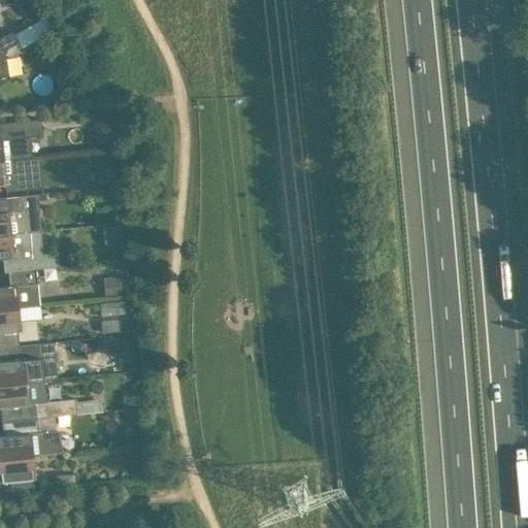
[(47,14),(19,31),(27,45),(54,30),(56,28),(52,21),(47,14)]
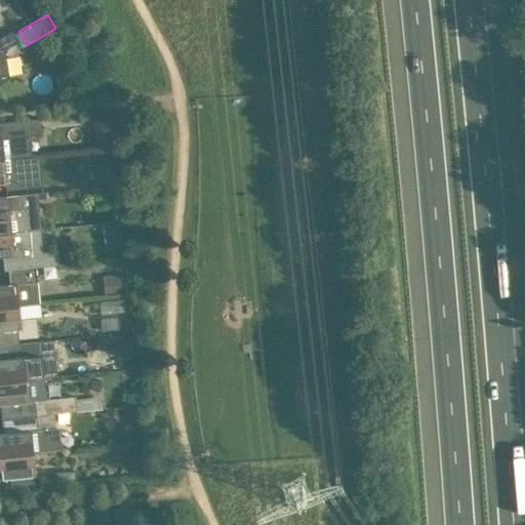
[(0,81),(9,76),(5,48),(18,41),(12,31),(0,37),(0,81)]
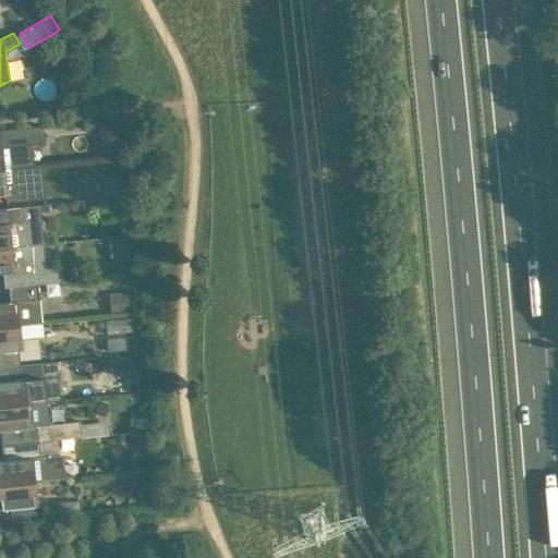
[(0,168),(26,167),(35,166),(33,144),(47,143),(45,125),(0,129),(0,168)]
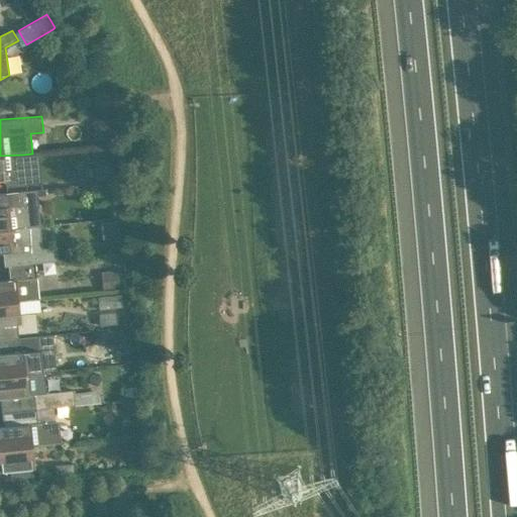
[(6,187),(27,184),(24,154),(0,156),(0,178),(5,178),(6,187)]
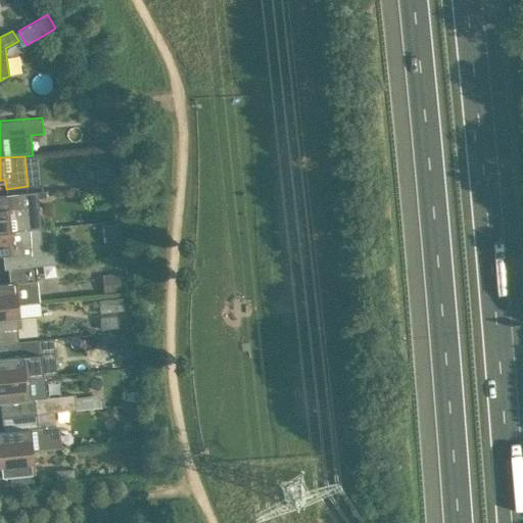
[(113,169),(95,170),(97,185),(114,184),(113,169)]
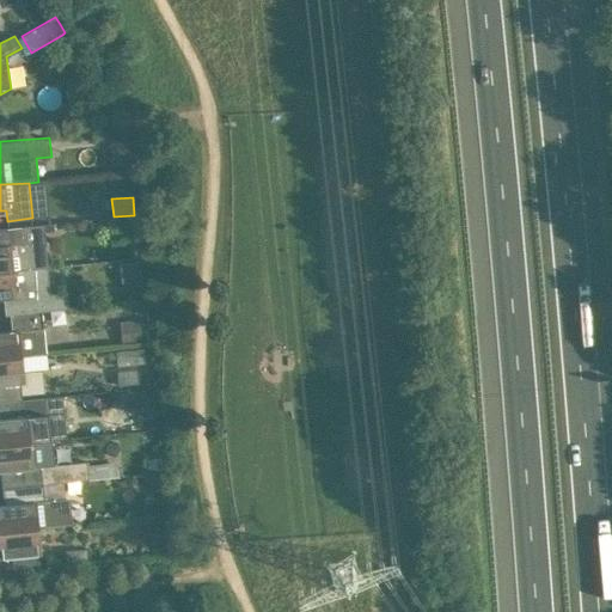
[(0,271),(46,268),(46,269),(48,268),(48,267),(44,232),(44,225),(0,228),(0,271)]
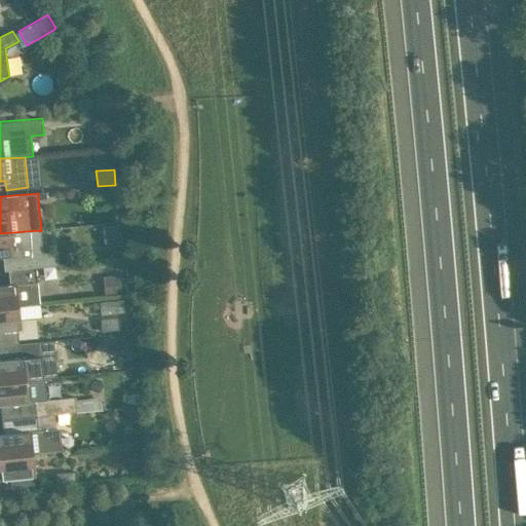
[(40,247),(39,231),(39,230),(0,233),(0,256),(14,255),(29,254),(40,253),(40,247)]
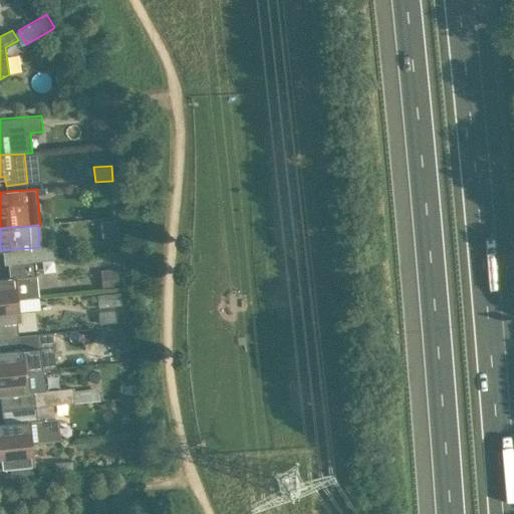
[(29,262),(35,261),(57,259),(55,245),(39,247),(28,248),(29,262)]
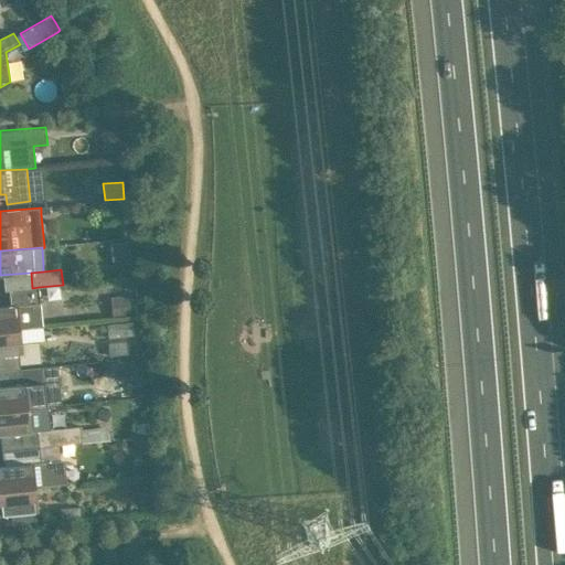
[(0,330),(21,329),(43,327),(39,287),(32,288),(9,290),(11,306),(0,306),(0,330)]
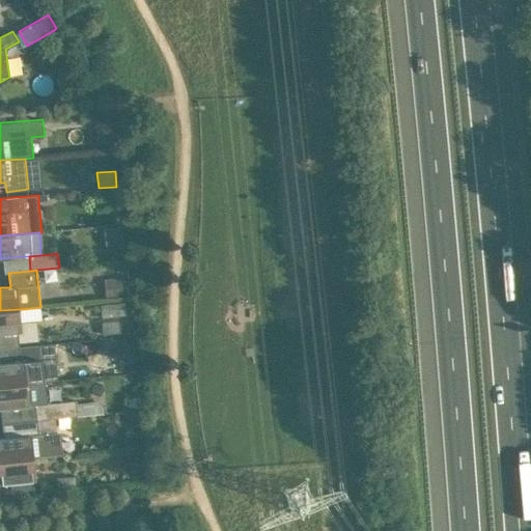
[(121,278),(104,280),(106,297),(123,295),(121,278)]
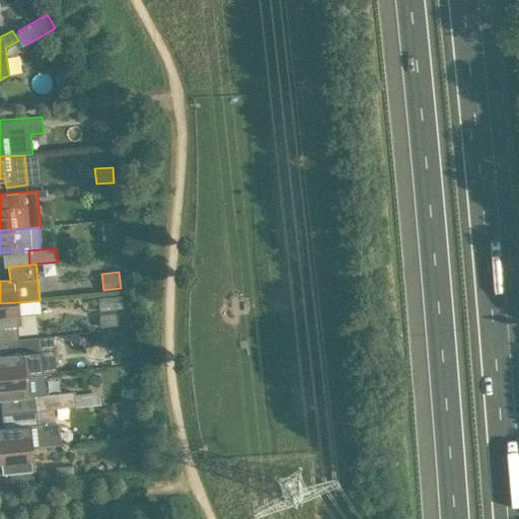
[(20,314),(19,302),(0,303),(0,325),(17,324),(18,335),(38,332),(35,313),(20,314)]
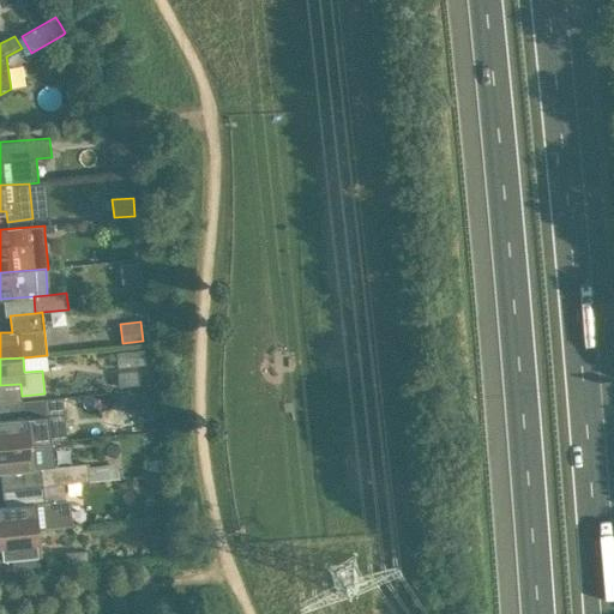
[(138,368),(116,371),(119,387),(139,385),(138,368)]
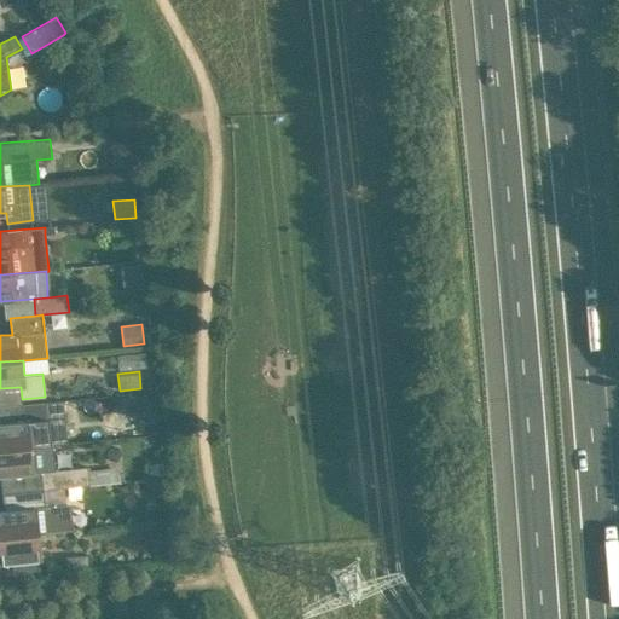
[(148,393),(121,397),(123,417),(150,414),(148,393)]
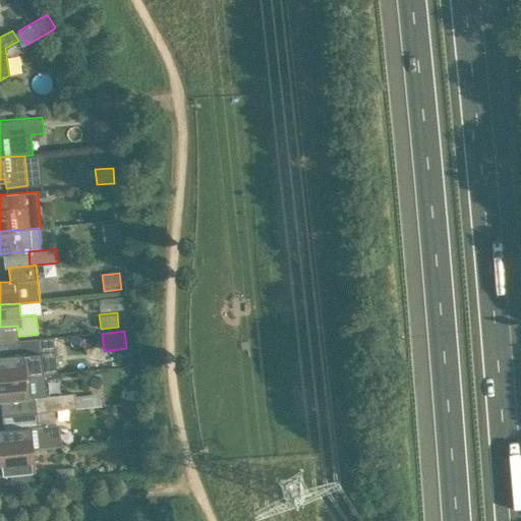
[(0,355),(0,379),(26,375),(24,354),(41,352),(40,338),(18,340),(20,354),(0,355)]
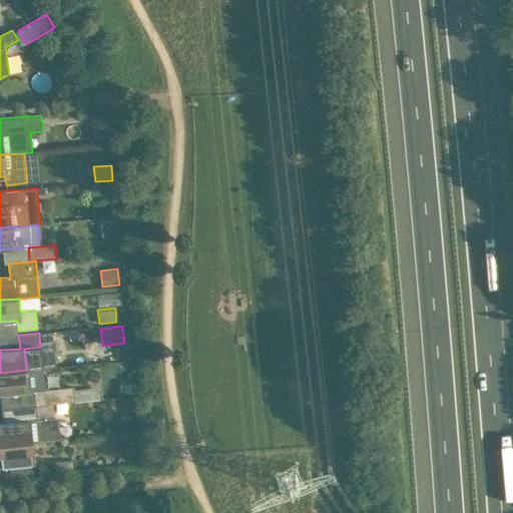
[(53,405),(74,403),(73,387),(46,390),(46,384),(42,381),(27,382),(26,370),(0,373),(0,395),(1,395),(2,409),(37,406),(53,404),(53,405)]
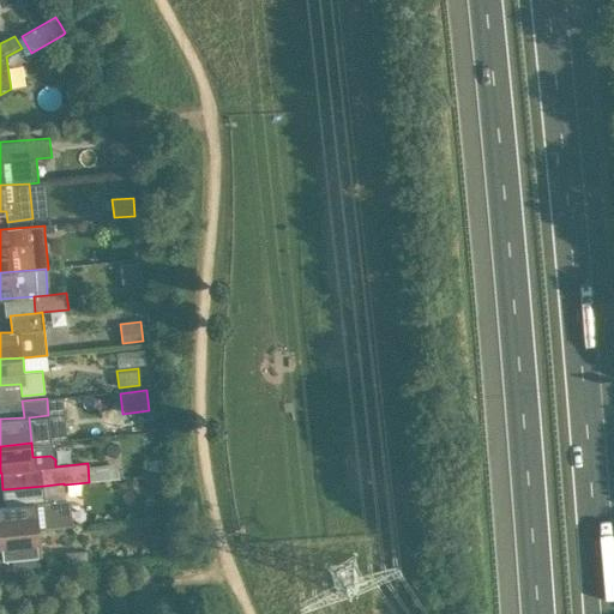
[(71,499),(46,501),(44,486),(2,489),(5,506),(0,506),(0,533),(40,529),(73,525),(71,499)]
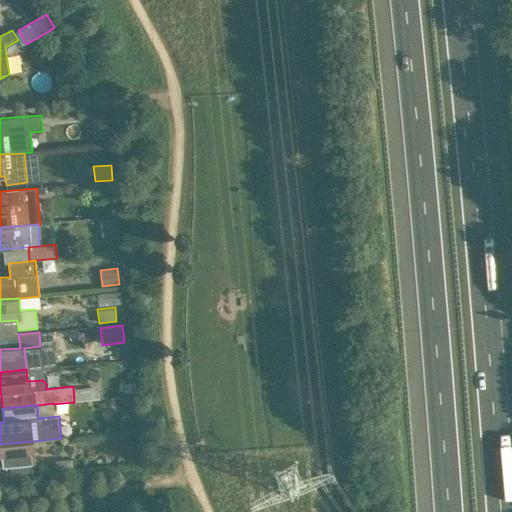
[(129,428),(129,427),(133,421),(125,417),(119,427),(127,431),(129,428)]
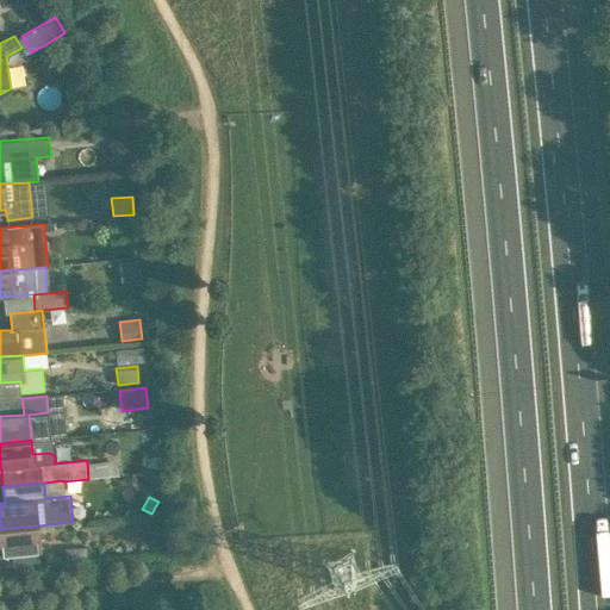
[(0,555),(42,552),(39,526),(0,529),(0,555)]
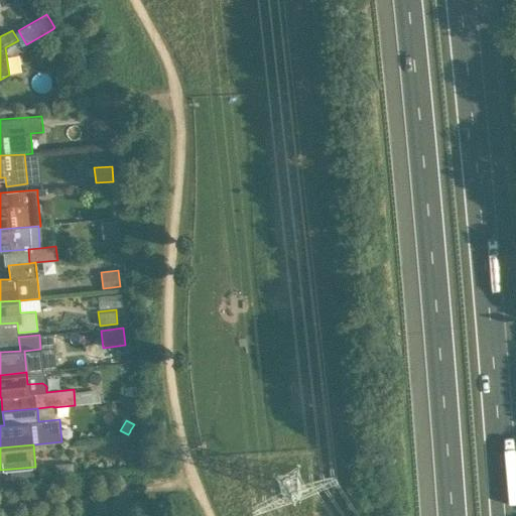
[(73,463),(54,465),(55,478),(74,476),(73,463)]
